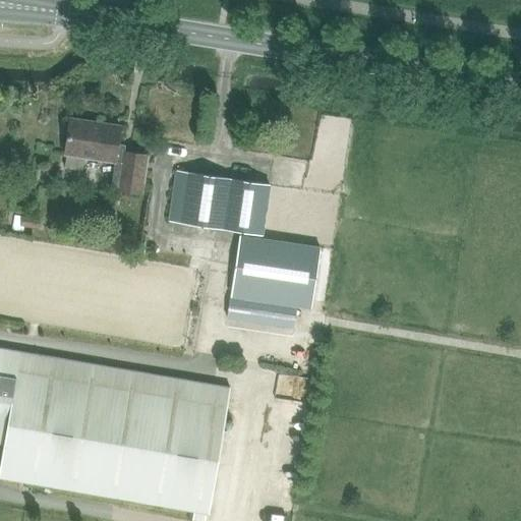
[(64,168),(82,171),(84,157),(115,161),(115,159),(123,161),(126,145),(118,143),(120,126),(69,119),(64,154),(66,154),(64,168)]
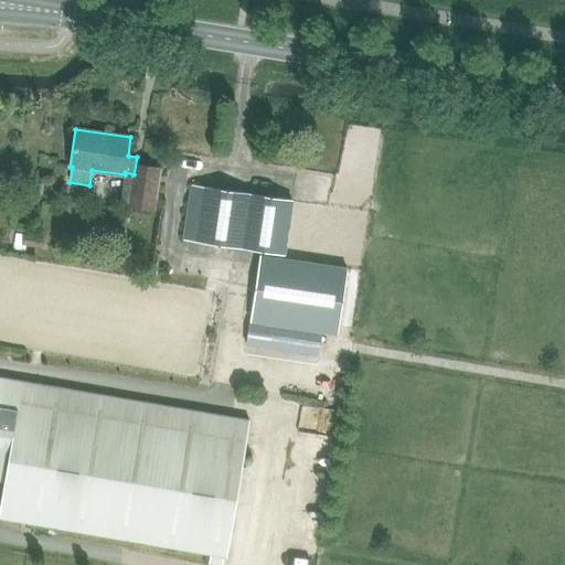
[(153,210),(159,168),(139,164),(134,206),(153,210)]
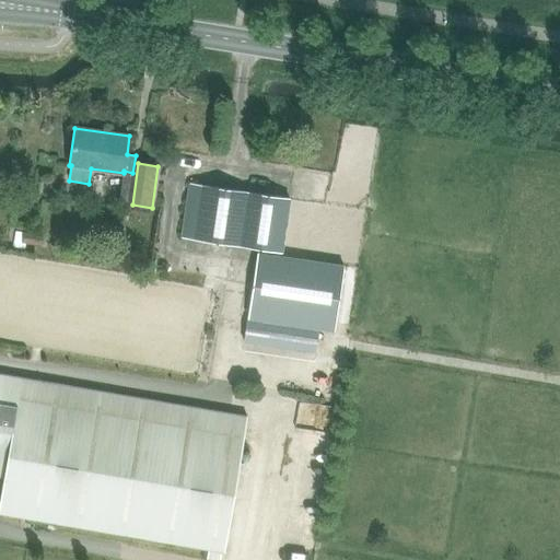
[(280,252),(288,196),(190,182),(182,237),(280,252)]
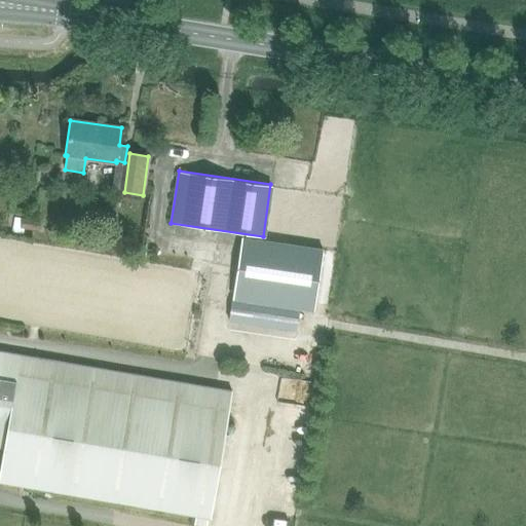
[(38,231),(40,221),(22,218),(21,219),(14,218),(13,226),(20,227),(20,228),(38,231)]
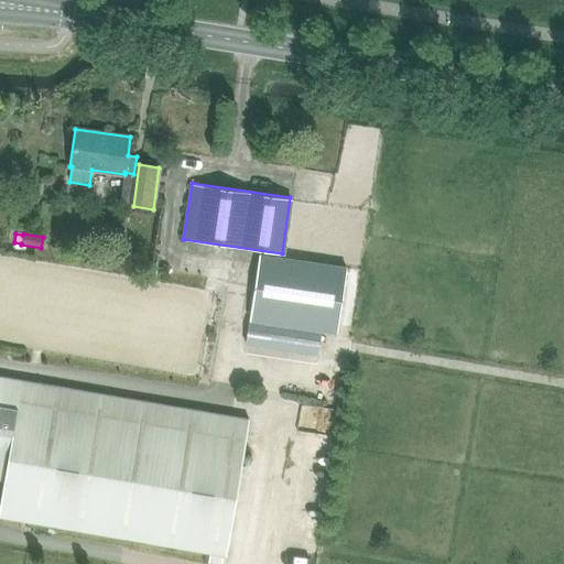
[(99,293),(93,346),(196,359),(202,315),(213,317),(218,274),(55,253),(53,267),(45,266),(43,280),(79,284),(78,291),(99,293)]
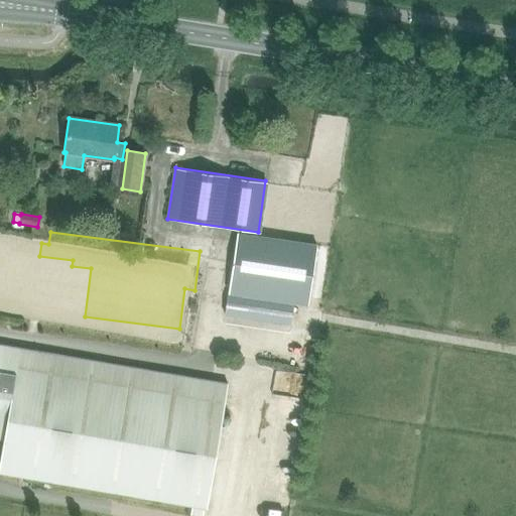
[(306,305),(317,245),(238,233),(229,293),(306,305)]
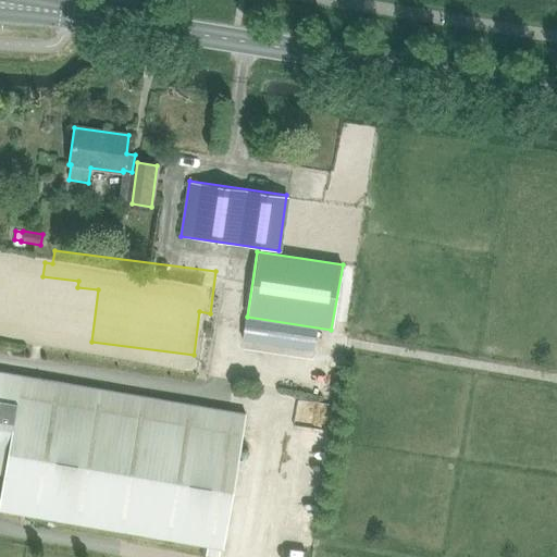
[(0,473),(3,474),(0,496),(0,510),(222,548),(246,415),(0,372),(0,473)]
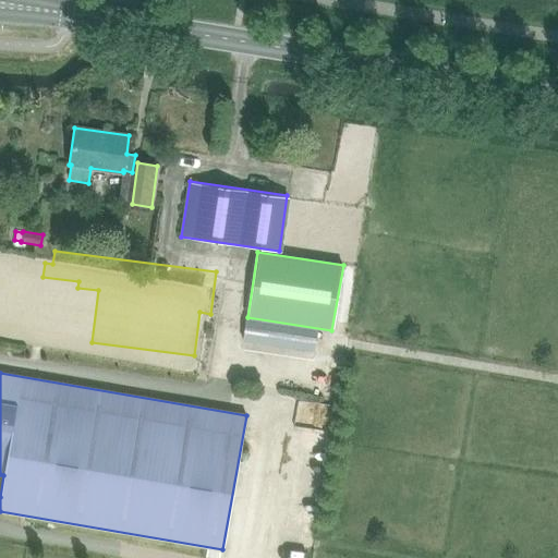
[(313,410),(317,389),(308,387),(304,408),(313,410)]
